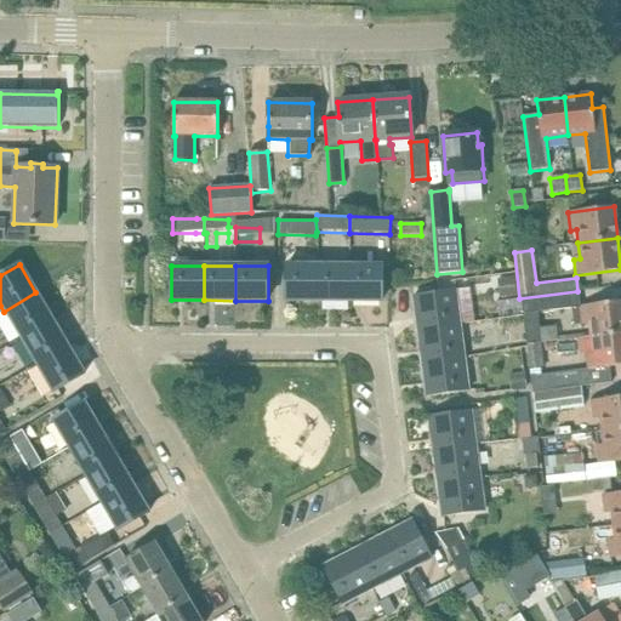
[(318,301),(318,267),(286,267),(286,301),(318,301)]
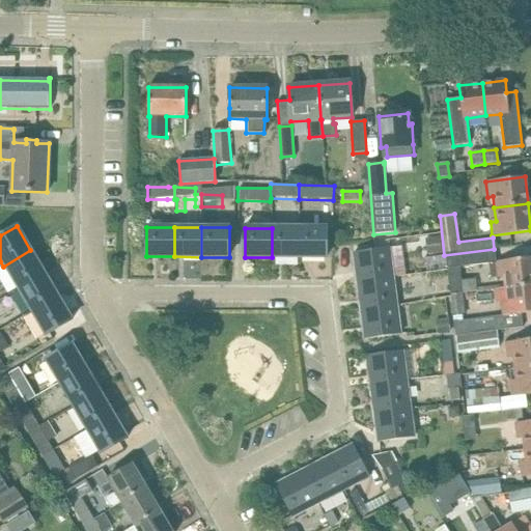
[(272,228),(272,257),(300,257),(300,228),(272,228)]
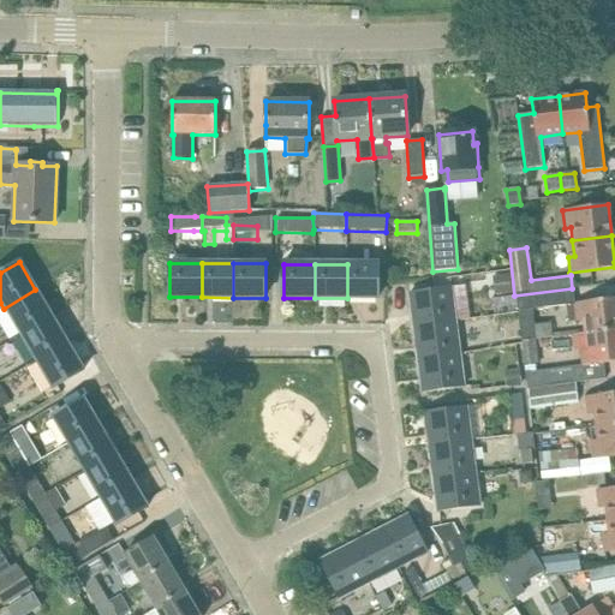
[(378,264),(347,264),(347,298),(378,298),(378,264)]
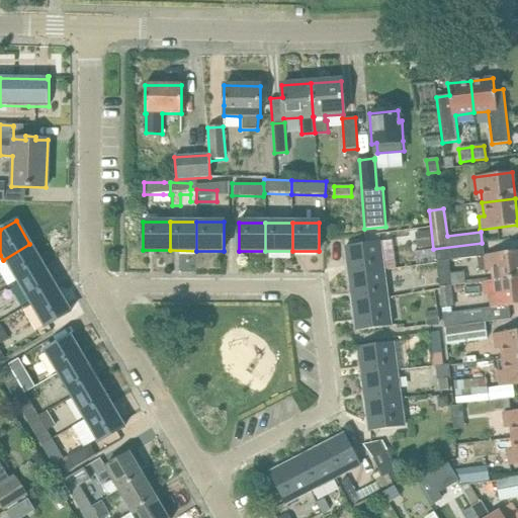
[(429,231),(415,233),(417,249),(431,247),(429,231)]
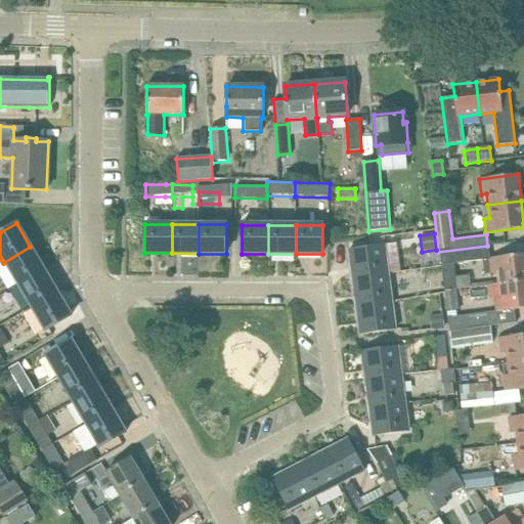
[(353,278),(388,273),(384,245),(349,250),(353,278)]
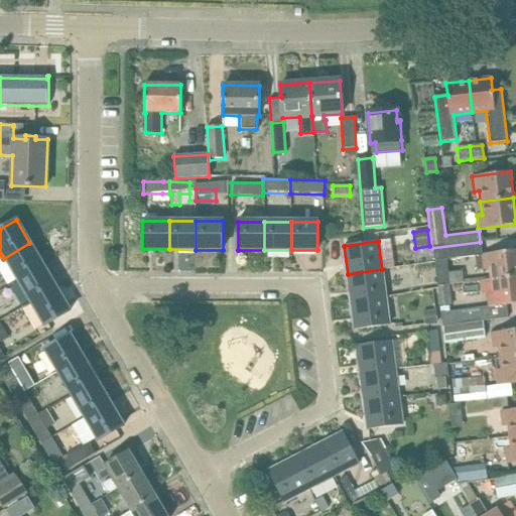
[(480,242),(431,248),(436,287),(438,287),(449,286),(450,285),(447,258),(482,254),(480,242)]
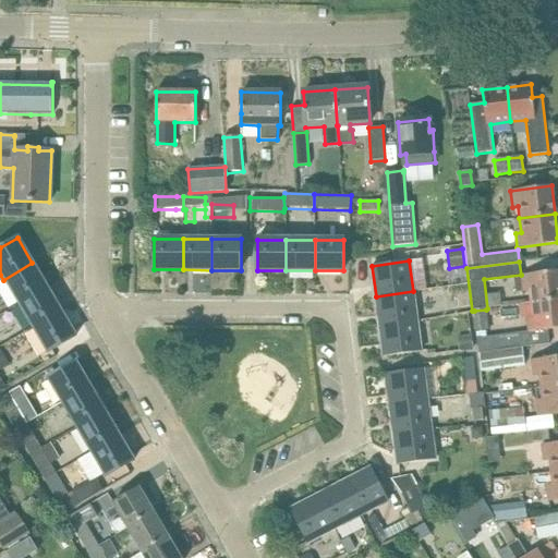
[(32,263),(3,280),(17,304),(47,288),(32,263)]
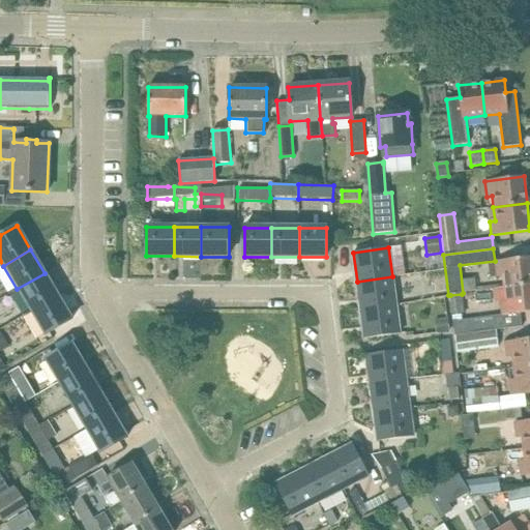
[(502,288),(529,284),(529,257),(494,261),(496,277),(501,276),(502,288)]
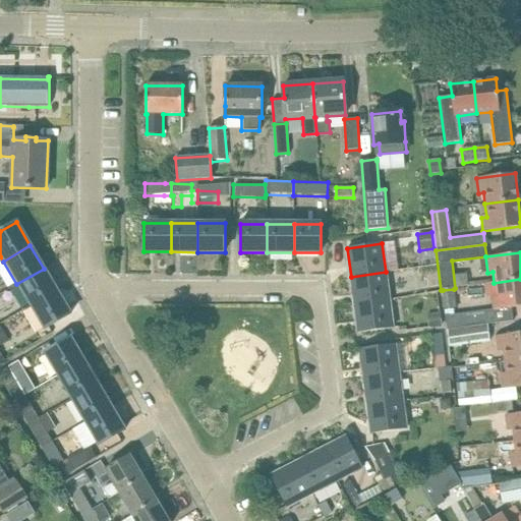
[(57,291),(44,269),(16,284),(30,307),(57,291)]
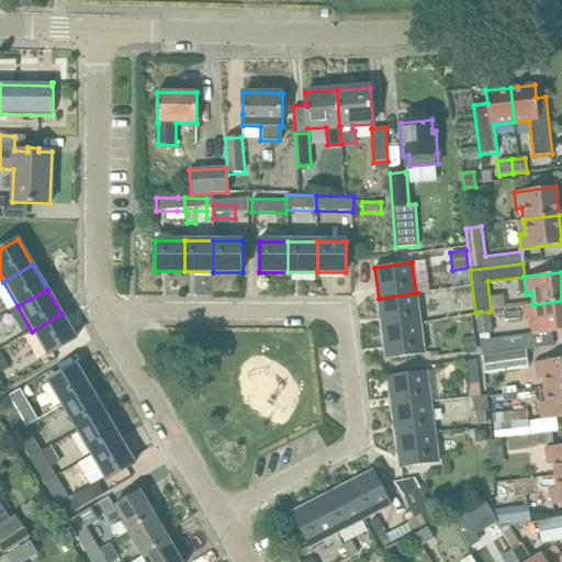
[(416,293),(379,299),(382,328),(420,324),(416,293)]
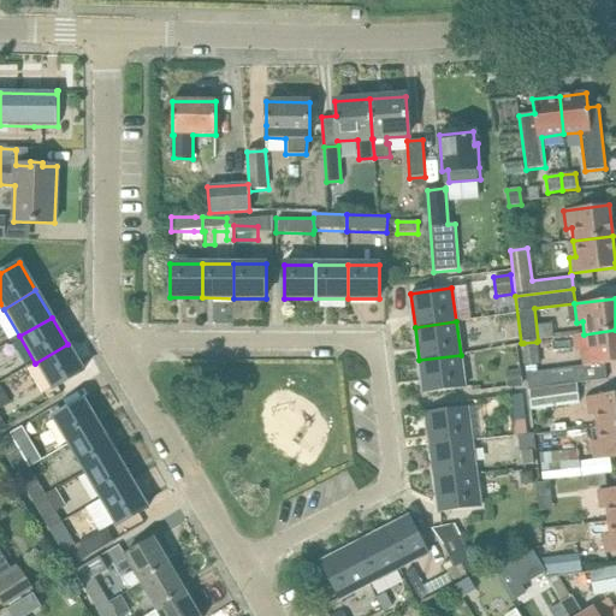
[(516,324),(499,325),(502,341),(517,338),(516,324)]
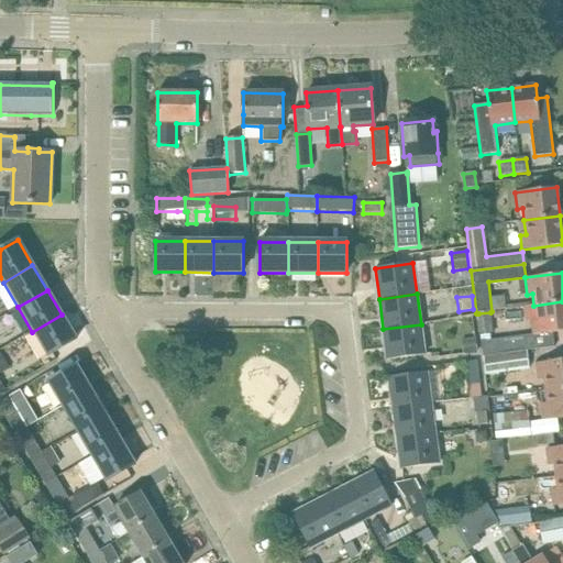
[(530,319),(531,335),(525,335),(526,351),(554,346),(552,332),(562,331),(562,301),(533,306),(534,319),(530,319)]
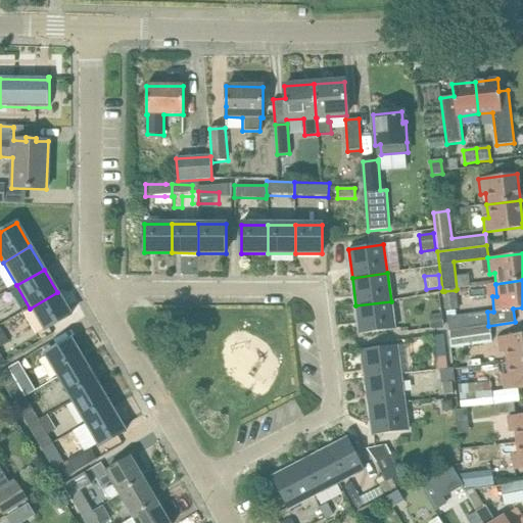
[(456,290),(444,291),(446,312),(458,311),(456,290)]
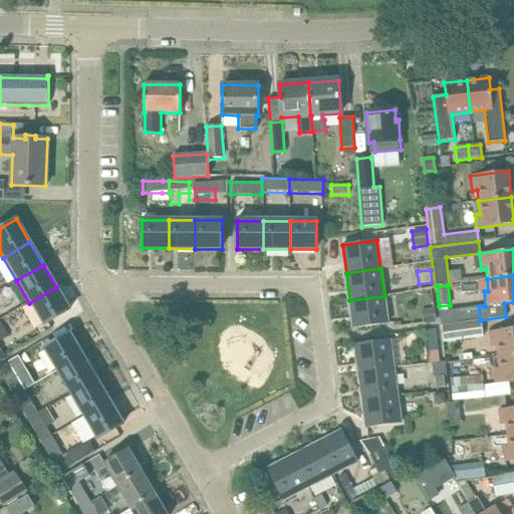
[(56,287),(29,303),(43,326),(69,310),(56,287)]
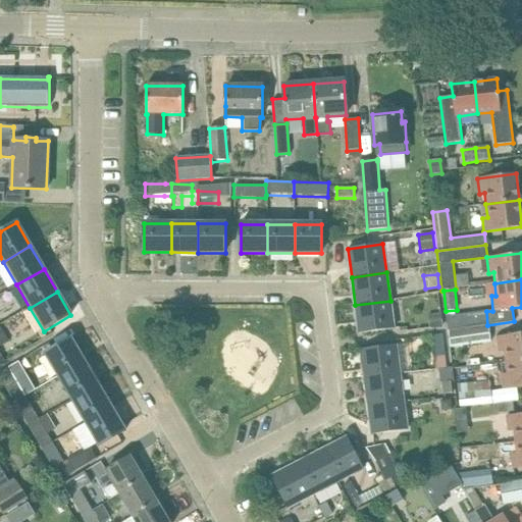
[(390,301),(355,305),(359,333),(394,329),(390,301)]
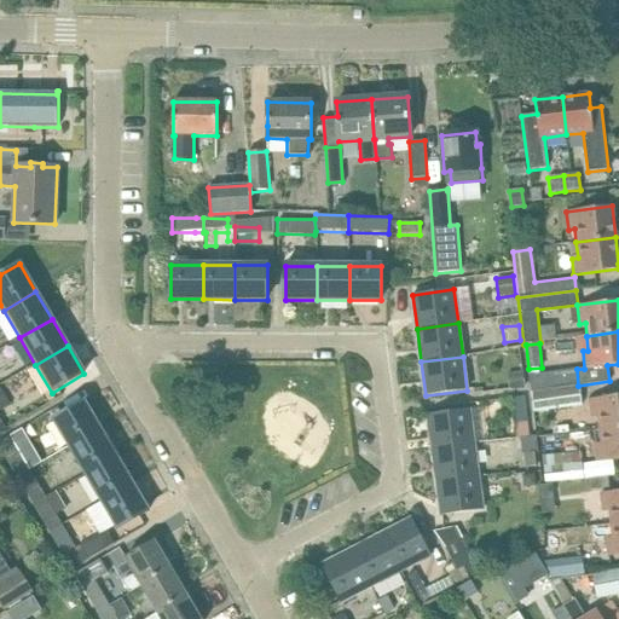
[(577,369),(530,375),(531,391),(578,386),(577,369)]
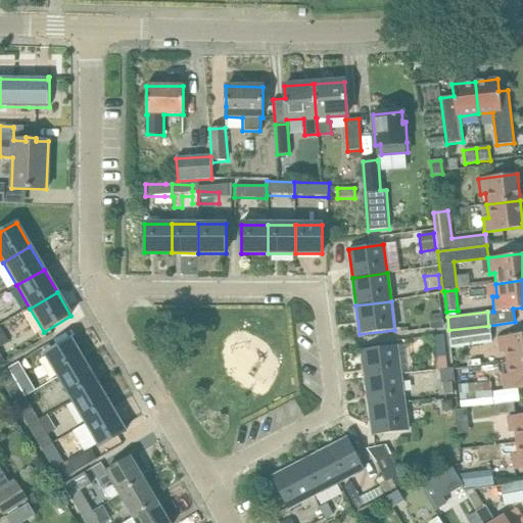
[(440,316),(428,317),(430,329),(442,328),(440,316)]
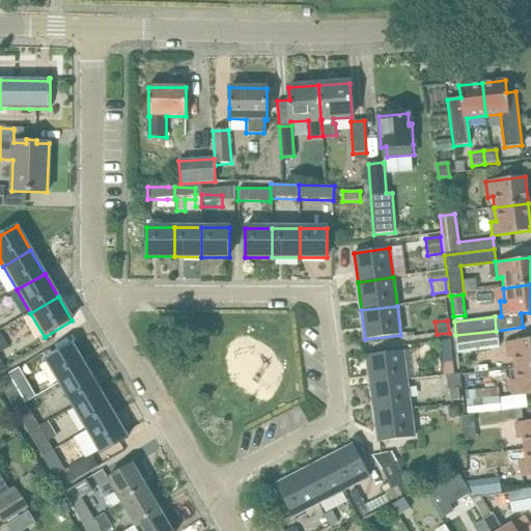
[(499,352),(496,331),(455,335),(458,357),(499,352)]
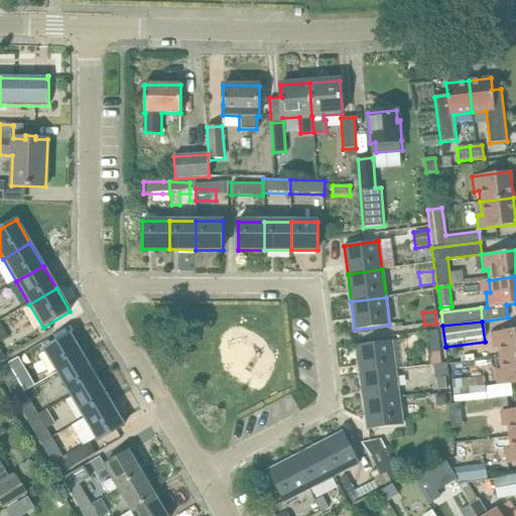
[(498,359),(515,356),(515,330),(491,333),(493,349),(497,349),(498,359)]
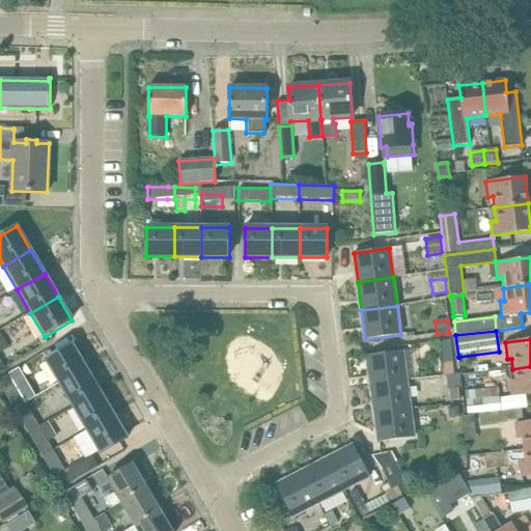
[(453,342),(441,344),(443,358),(455,356),(453,342)]
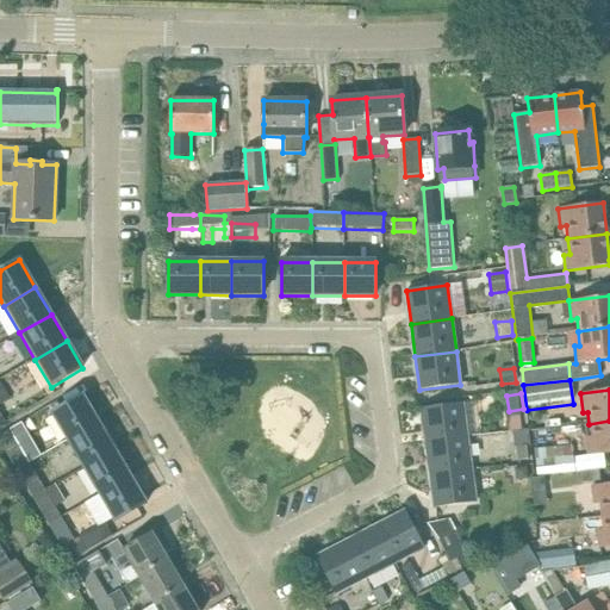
[(68,441),(98,423),(82,396),(53,414),(68,441)]
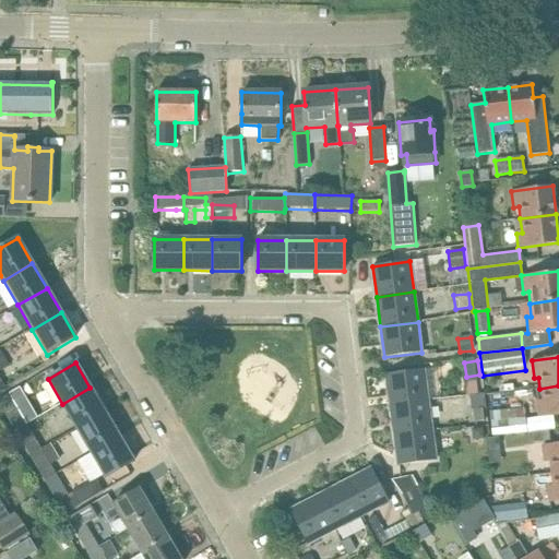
[(391,405),(428,400),(424,370),(387,375),(391,405)]
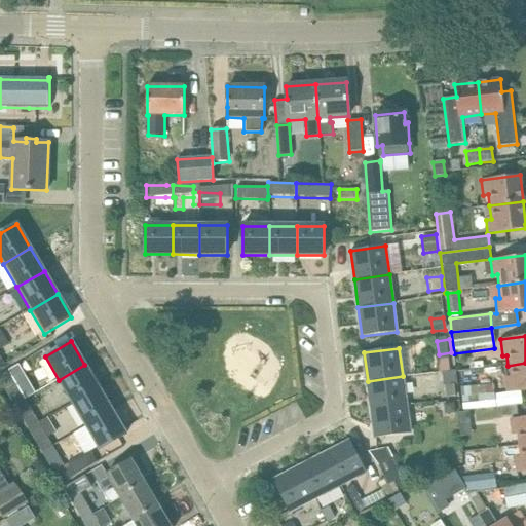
[(525,363),(508,366),(509,377),(504,378),(506,392),(525,389),(525,363)]
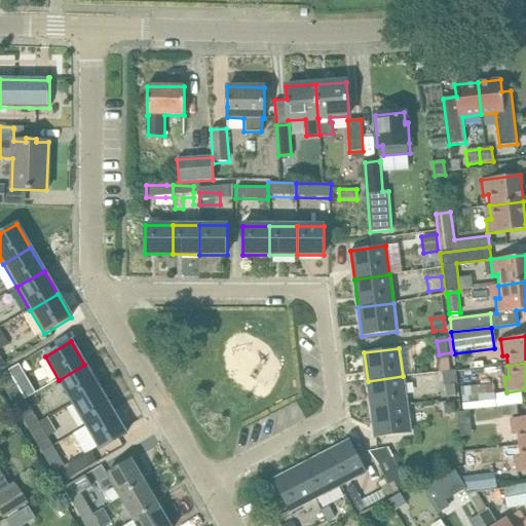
[(99,388),(84,365),(59,380),(72,404),(99,388)]
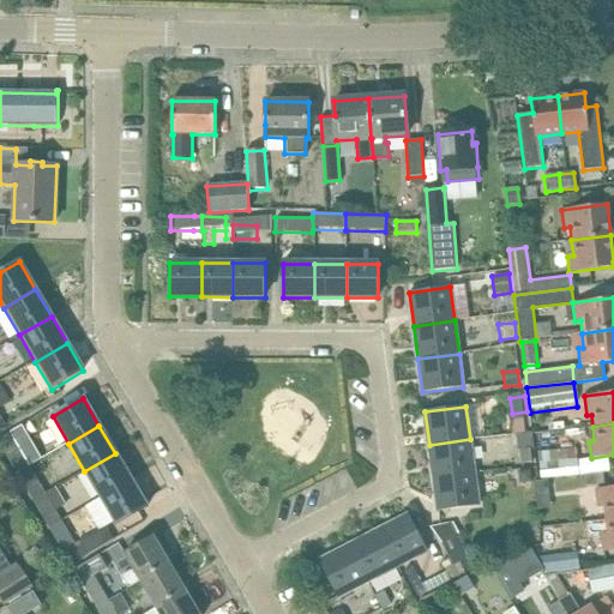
[(19,474),(32,465),(16,438),(4,446),(19,474)]
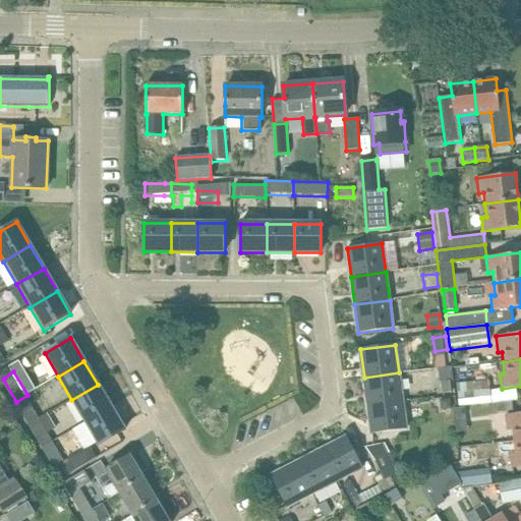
[(403,401),(399,372),(364,378),(367,406),(403,401)]
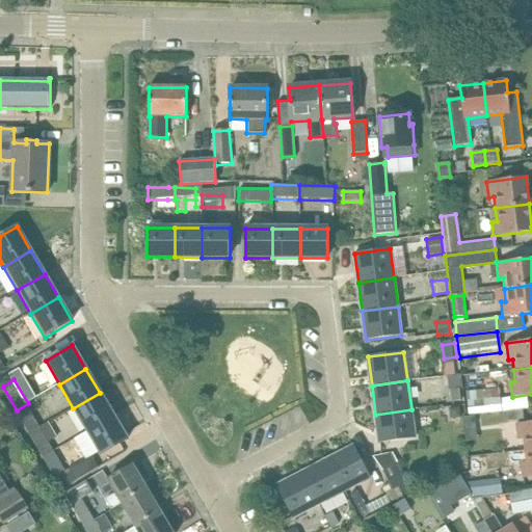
[(461,403),(460,389),(446,391),(447,405),(461,403)]
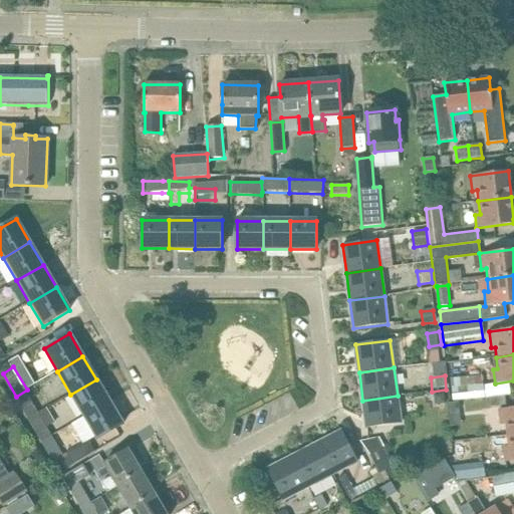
[(454,399),(485,397),(483,377),(452,379),(454,399)]
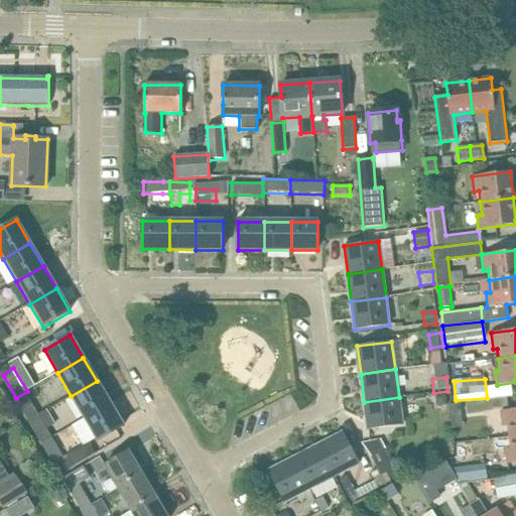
[(97,381),(71,396),(85,418),(110,403),(97,381)]
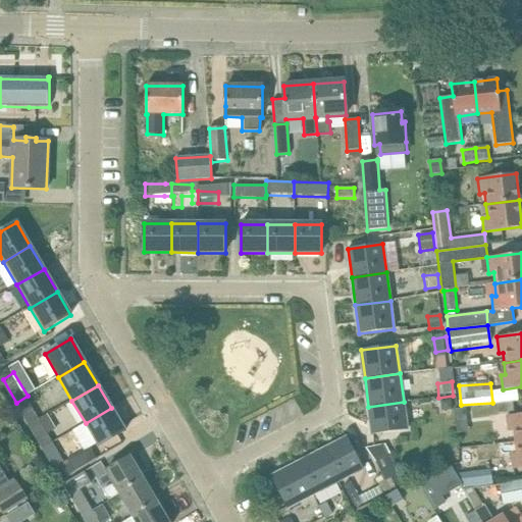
[(28,396),(16,403),(30,425),(41,418),(28,396)]
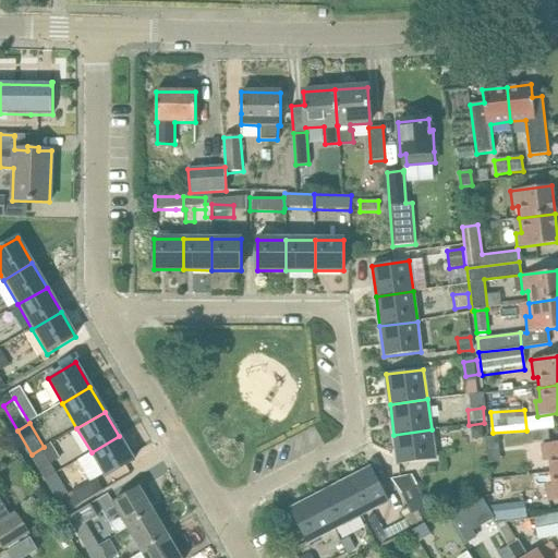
[(481,427),(471,428),(472,434),(476,438),(482,437),(481,427)]
